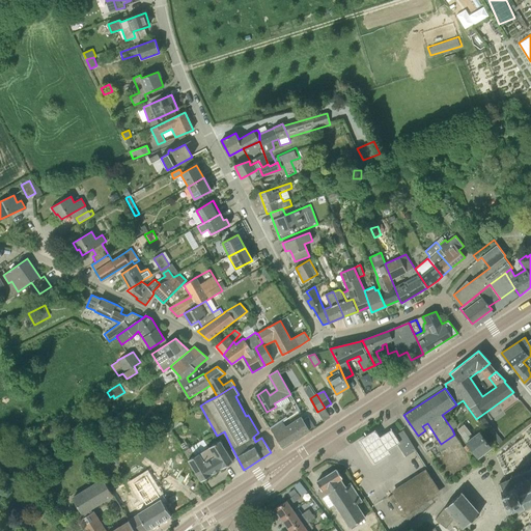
[(282,447),(309,429),(298,412),(271,429),(282,447)]
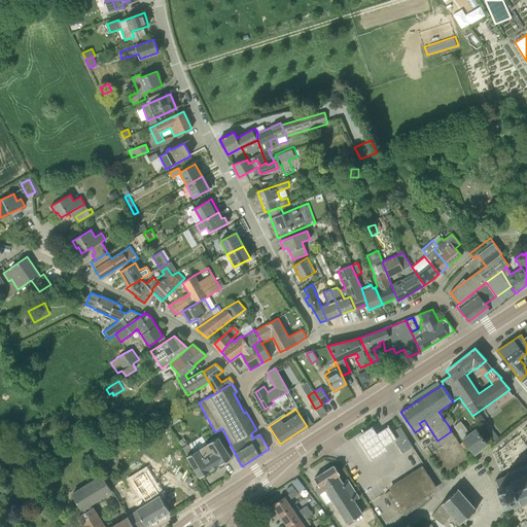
[(502,435),(485,411),(478,415),(496,441),(502,435)]
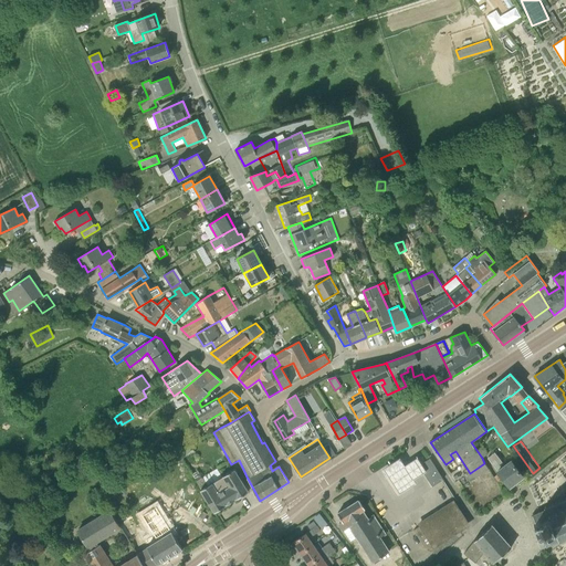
[(130,454),(132,454),(124,443),(116,448),(122,459),(123,459),(130,454)]
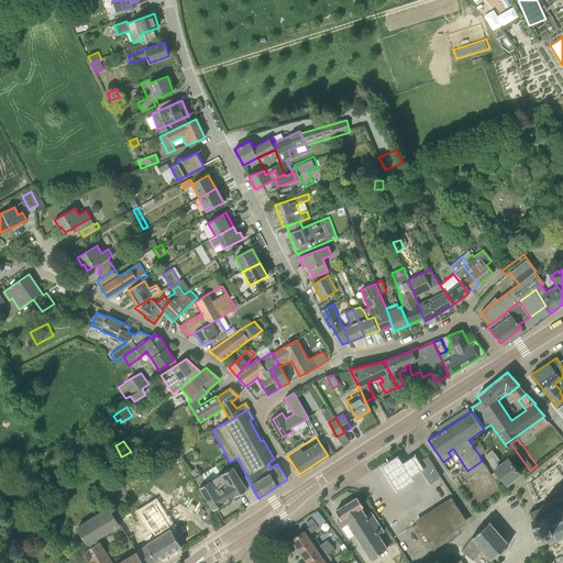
[(475,448),(479,455),(486,451),(482,443),(475,448)]
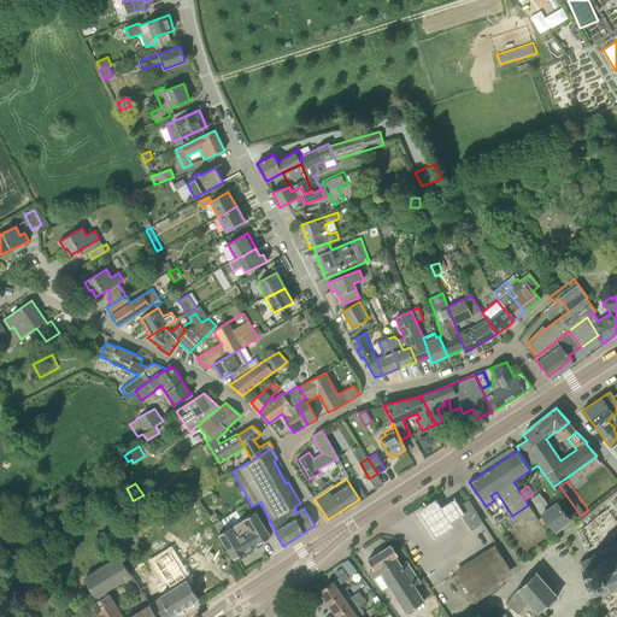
[(541,512),(542,512),(556,530),(570,519),(556,501),(550,506),(539,493),(532,499),(541,512)]
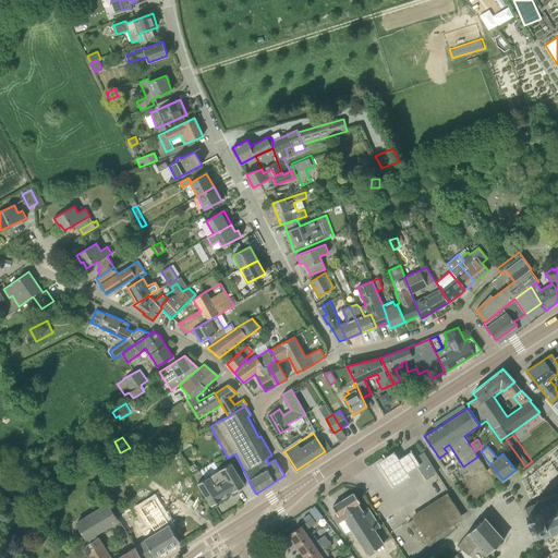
[(408,471),(417,465),(413,459),(416,457),(412,451),(403,456),(399,459),(396,452),(377,463),(384,473),(392,487),(411,476),(408,471)]
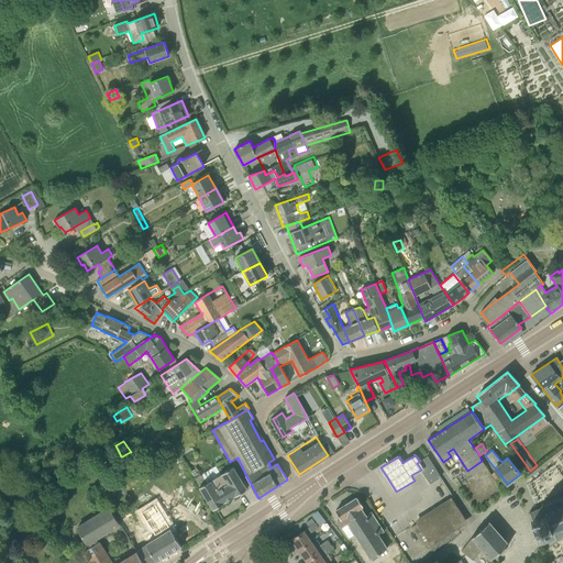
[(430,484),(440,477),(441,476),(428,455),(420,461),(417,463),(421,470),(430,484)]
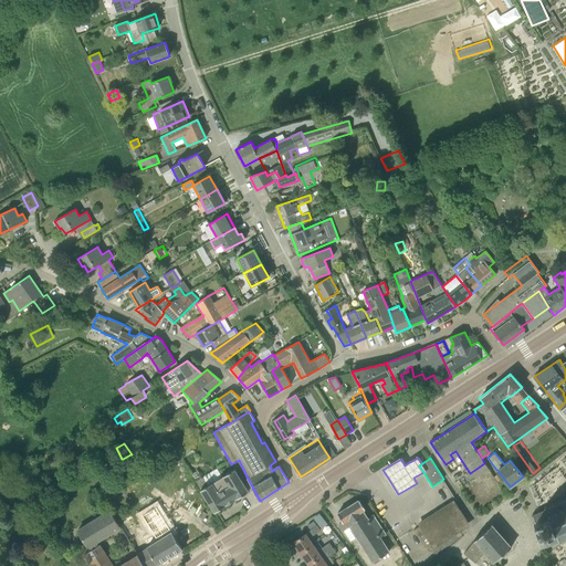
[(201,490),(216,512),(227,505),(226,504),(238,498),(238,499),(249,491),(241,479),(247,477),(239,460),(231,464),(234,470),(208,485),(202,477),(199,479),(192,468),(189,470),(201,490)]
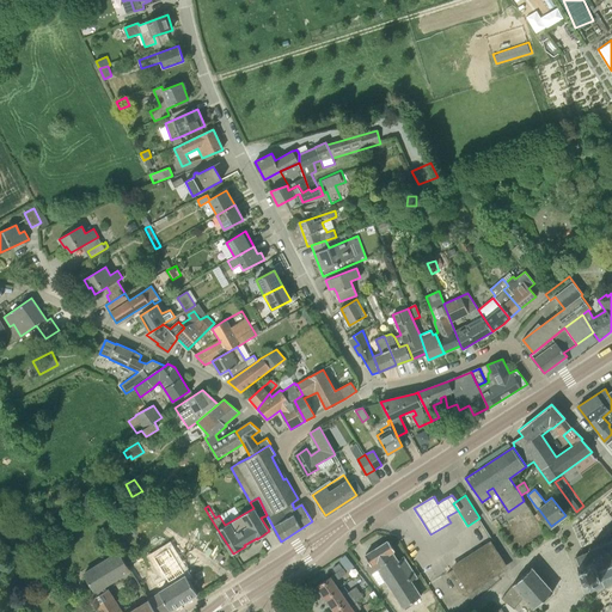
[(611,537),(611,538),(611,540),(606,543),(605,540),(604,542),(604,543),(599,546),(598,544),(597,545),(597,546),(592,549),(591,548),(589,548),(589,550),(588,550),(589,551),(587,552),(585,554),(582,555),(581,554),(580,554),(581,555),(577,556),(576,555),(575,556),(576,557),(575,557),(576,558),(574,558),(575,560),(576,560),(579,565),(579,567),(579,568),(577,569),(577,571),(580,570),(583,580),(582,580),(583,582),(585,582),(586,582),(586,583),(587,583),(589,589),(588,589),(589,591),(591,591),(592,592),(593,592),(592,591),(595,589),(597,591),(598,589),(597,588),(603,586),(604,586),(605,587),(606,586),(606,588),(609,587),(607,586),(611,582),(611,537)]
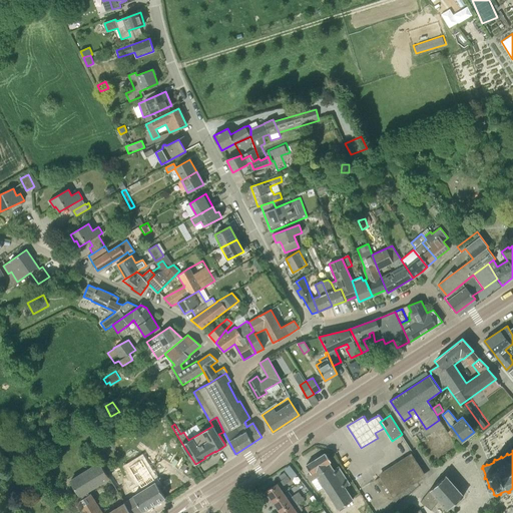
[(306,466),(311,472),(307,475),(311,481),(317,477),(323,486),(338,510),(339,509),(340,512),(347,507),(346,505),(354,500),(345,487),(350,484),(339,467),(334,470),(329,463),(332,461),(326,453),(306,466)]
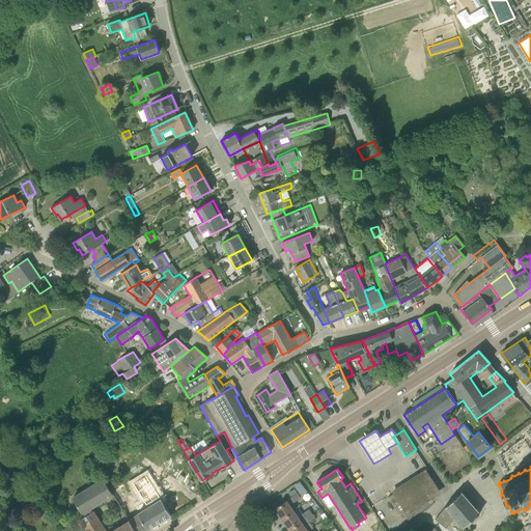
[(406,512),(407,514),(441,493),(426,469),(392,491),(393,494),(388,497),(400,516),(406,512)]
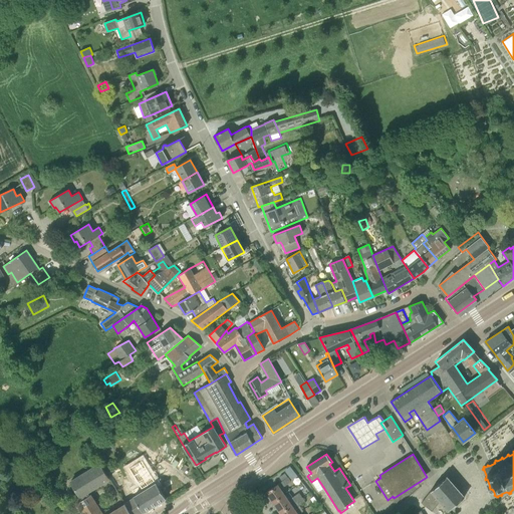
[(109,479),(109,478),(99,463),(88,470),(70,481),(80,498),(109,479)]
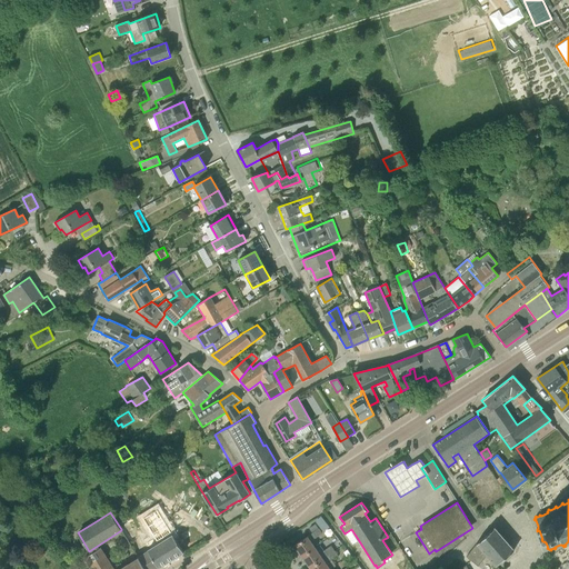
[(325,532),(330,528),(321,517),(316,521),(325,532)]
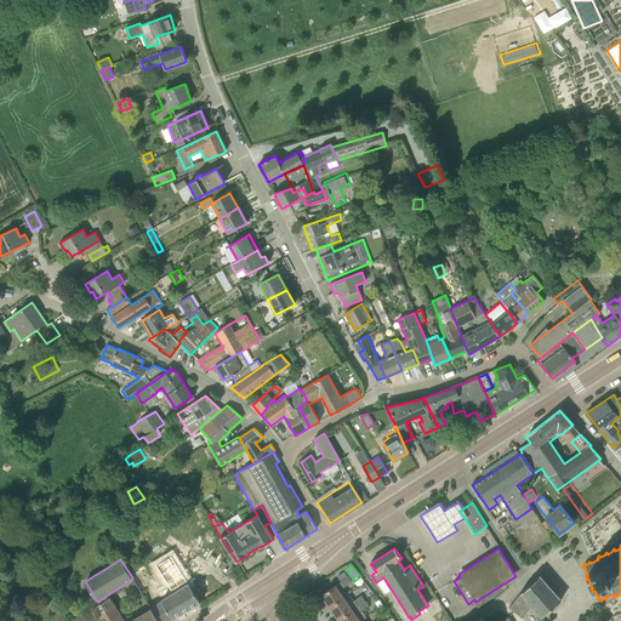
[(169,620),(174,619),(200,602),(181,571),(169,579),(176,591),(161,599),(161,600),(151,608),(158,620),(169,620)]
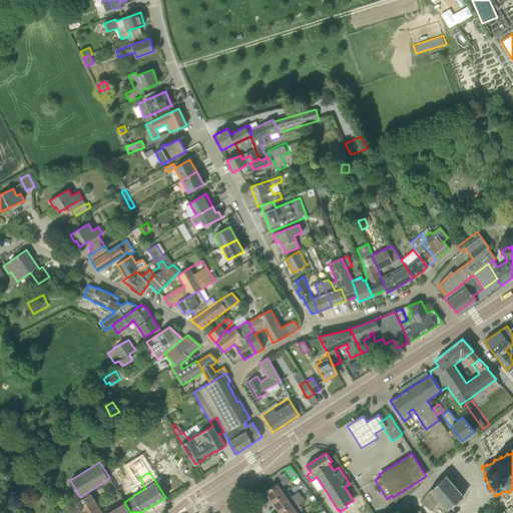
[(115,487),(118,485),(113,475),(109,477),(109,478),(115,487)]
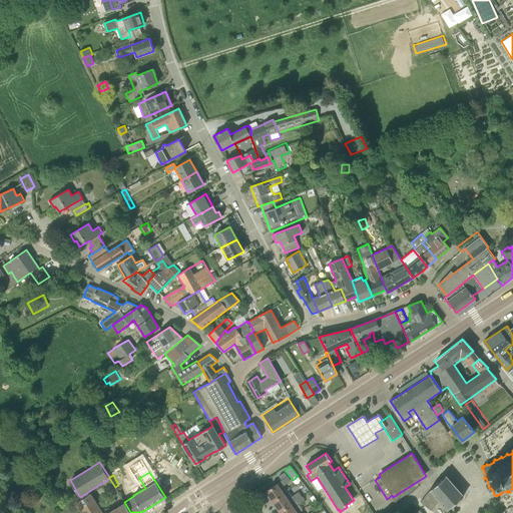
[(273,501),(285,493),(281,487),(291,481),(288,476),(282,480),(278,483),(266,491),(273,501)]
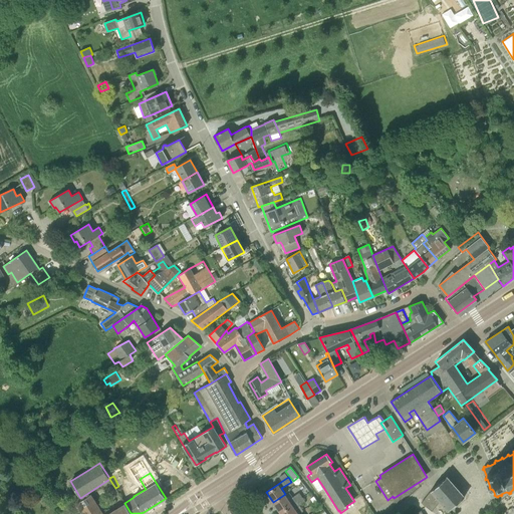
[(440,501),(449,511),(465,497),(447,477),(431,491),(422,503),(432,511),(440,501)]
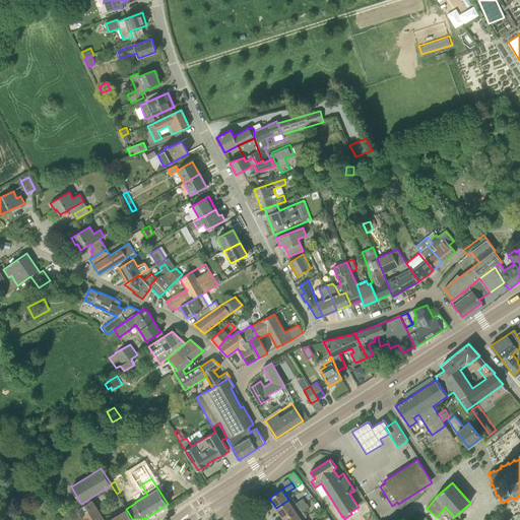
[(276,508),(283,518),(306,503),(303,499),(297,503),(293,506),(288,500),(276,508)]
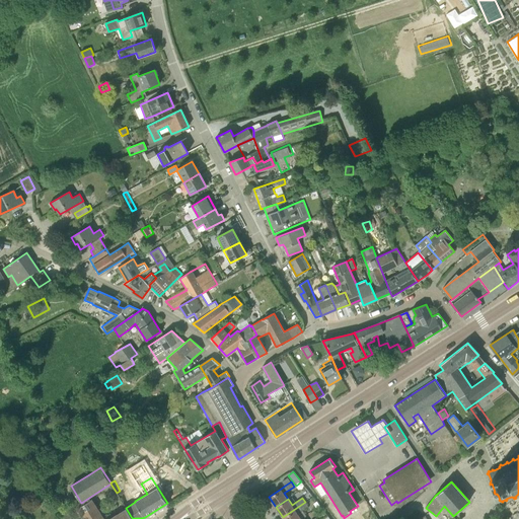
[(132,518),(126,508),(107,518),(104,518),(92,499),(78,508),(84,518),(132,518)]
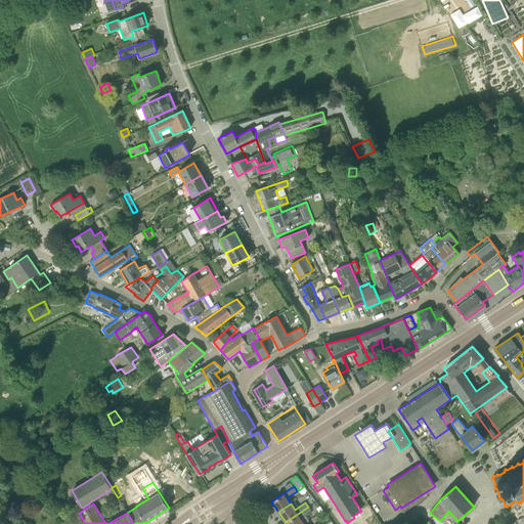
[(287,523),(304,523),(305,523),(301,519),(306,515),(311,511),(308,507),(286,522),(287,523)]
